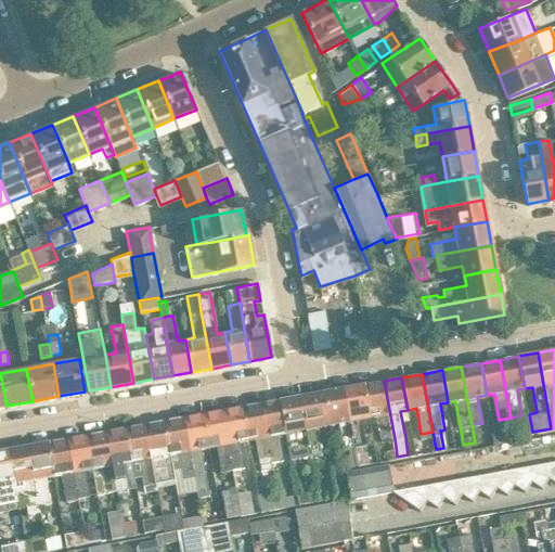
[(383,441),(395,439),(384,381),(364,385),(371,416),(378,415),(383,441)]
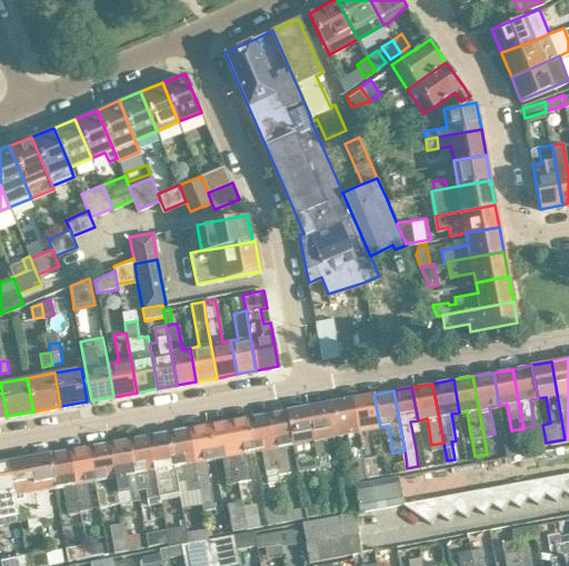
[(373,395),(353,398),(363,457),(376,455),(371,429),(380,427),(373,395)]
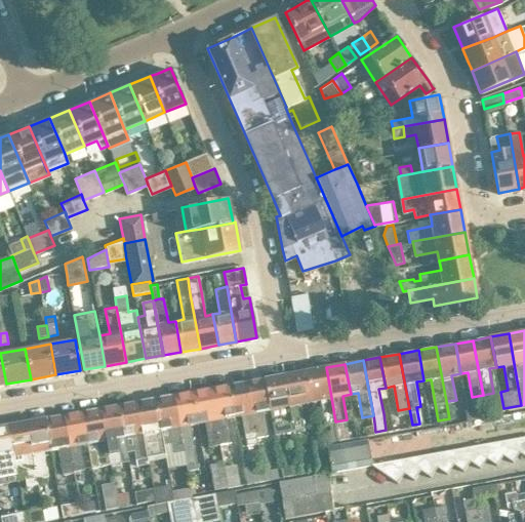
[(337,429),(335,422),(326,367),(306,370),(309,387),(305,387),(308,402),(312,401),(322,399),(326,424),(330,423),(333,439),(338,438),(337,429)]
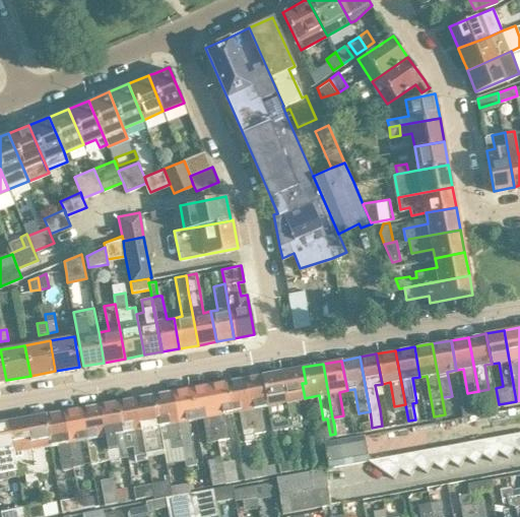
[(303,367),(282,371),(291,426),(294,436),(305,434),(303,423),(299,399),(305,398),(302,383),(306,383),(303,367)]
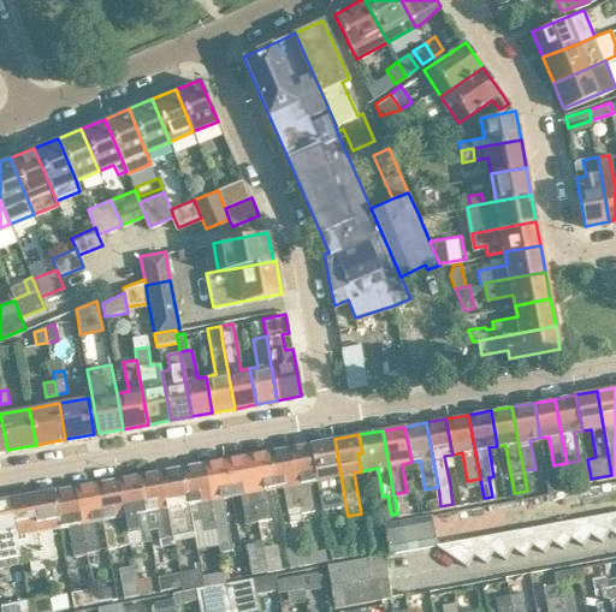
[(335,439),(313,443),(319,479),(325,507),(345,504),(335,439)]
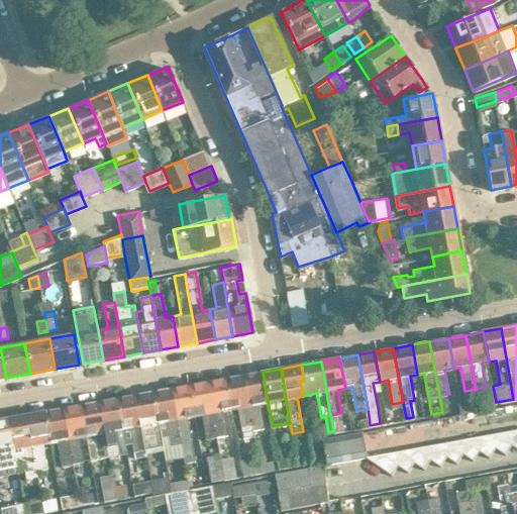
[(263,372),(243,376),(253,429),(264,427),(260,404),(268,402),(263,372)]
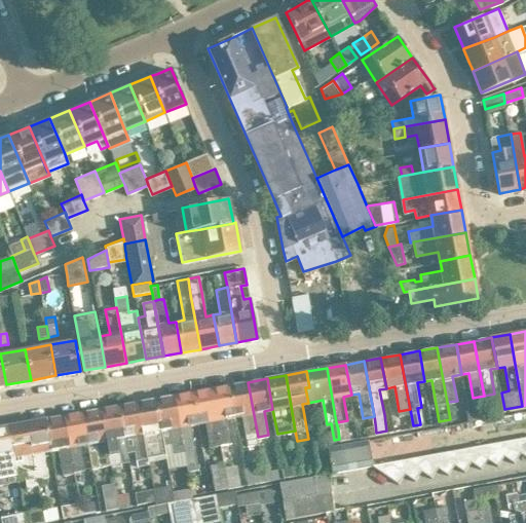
[(248,382),(229,385),(235,416),(242,415),(248,444),(258,442),(258,437),(248,382)]
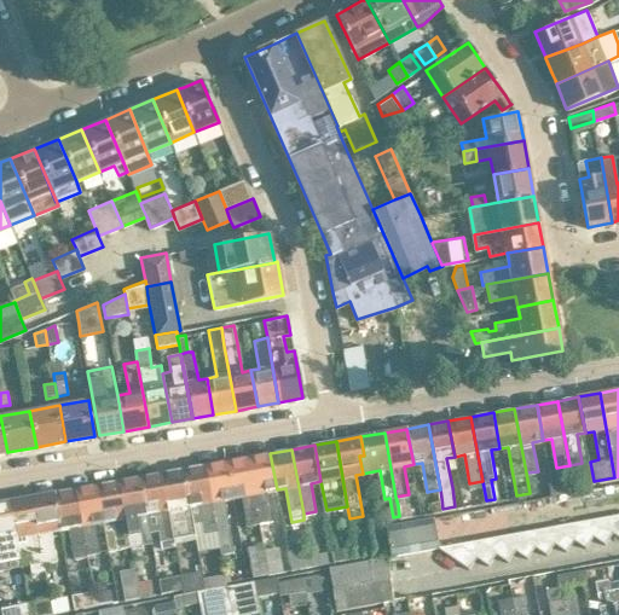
[(267,492),(277,489),(270,453),(250,457),(261,521),(272,520),(267,492)]
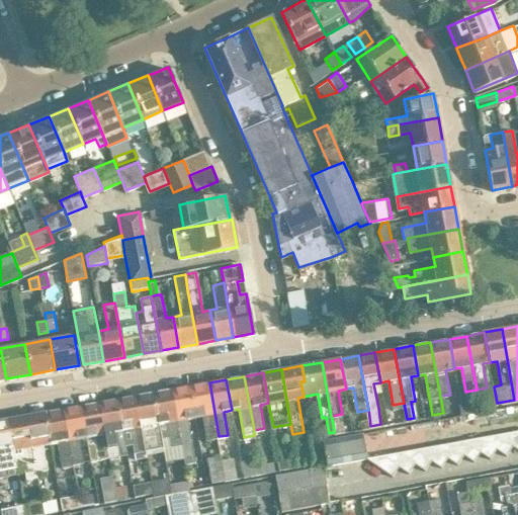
[(209,382),(190,387),(196,417),(202,416),(206,438),(219,436),(209,382)]
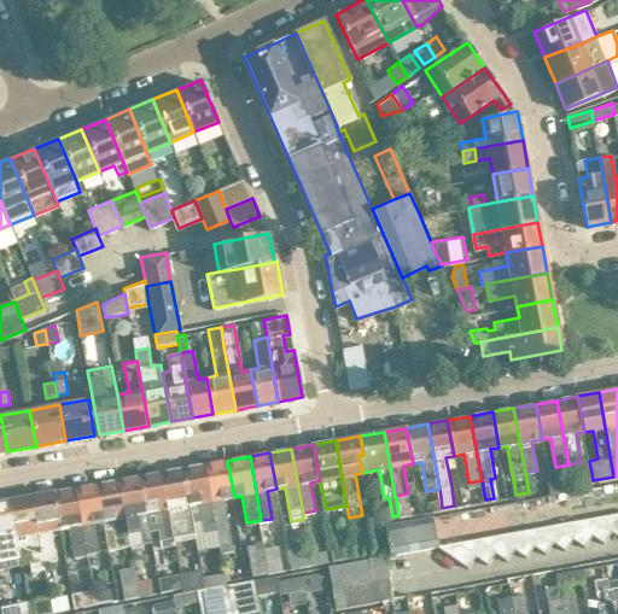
[(205,465),(217,528),(221,551),(234,549),(229,526),(225,498),(234,497),(227,461),(205,465)]
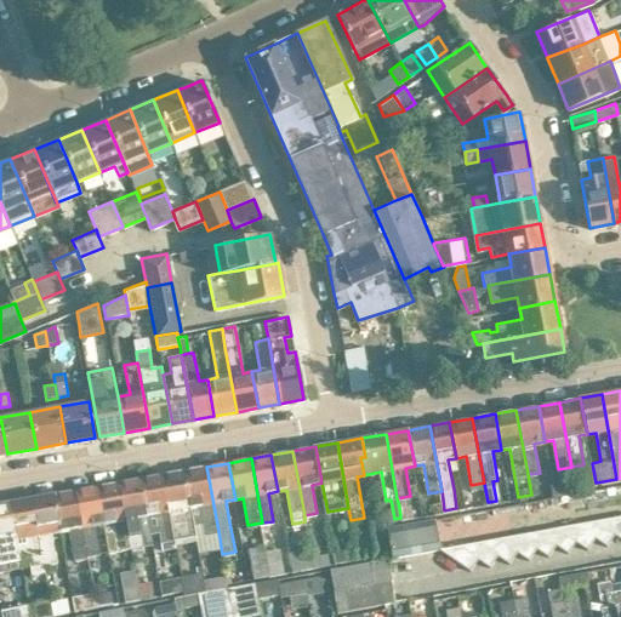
[(205,533),(218,531),(206,467),(184,470),(194,520),(203,519),(205,533)]
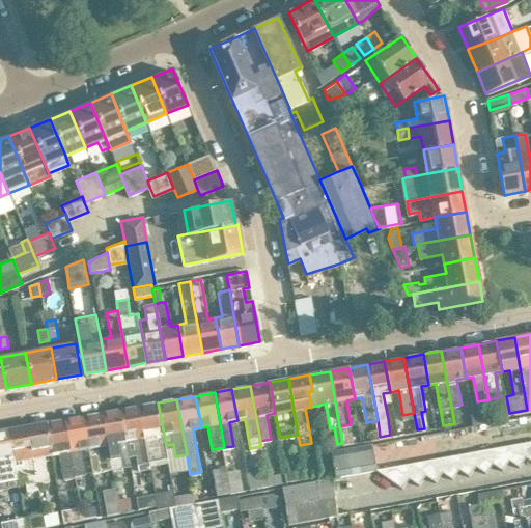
[(158,403),(140,406),(150,462),(160,460),(168,459),(166,445),(158,403)]
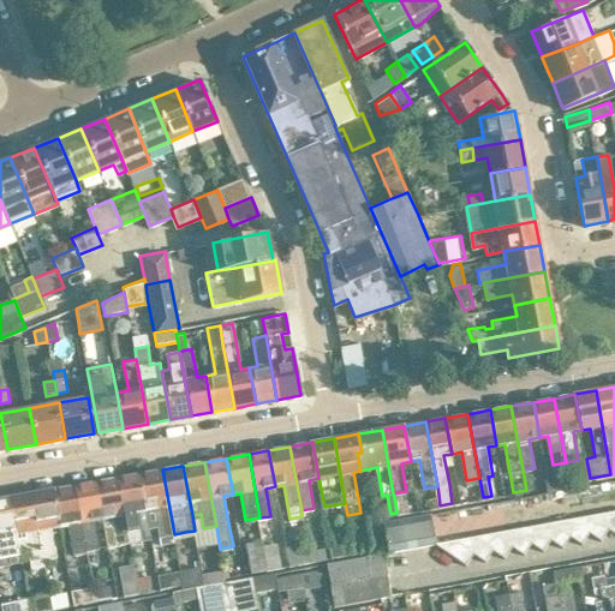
[(162,469),(139,474),(150,527),(157,526),(160,543),(175,540),(174,534),(162,469)]
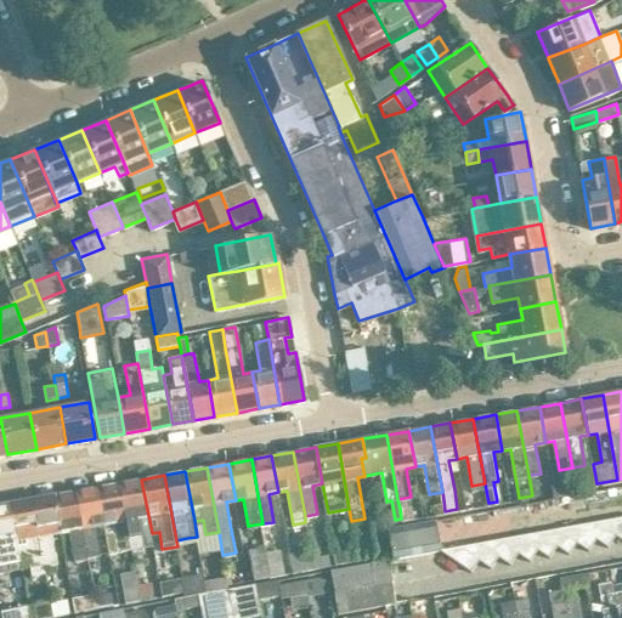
[(153,544),(152,533),(141,480),(120,483),(131,549),(153,544)]
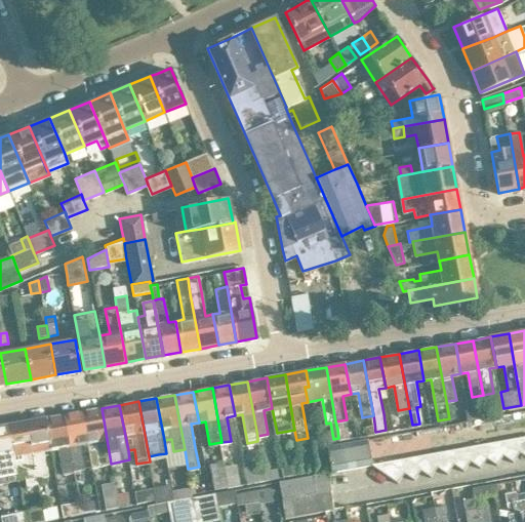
[(102,408),(83,411),(89,442),(93,467),(111,464),(102,408)]
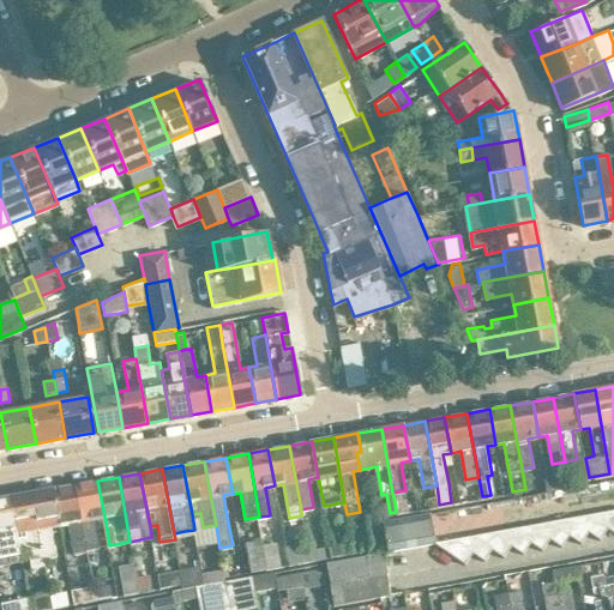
[(97,481),(76,485),(88,549),(98,547),(94,519),(104,517),(97,481)]
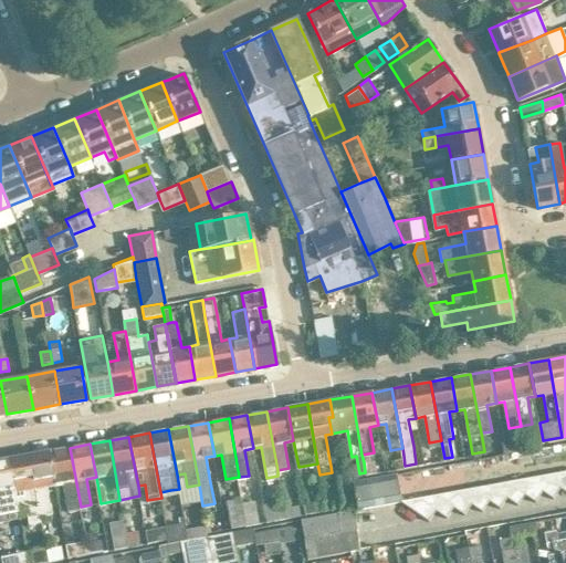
[(69,509),(81,507),(70,448),(50,451),(56,485),(64,483),(69,509)]
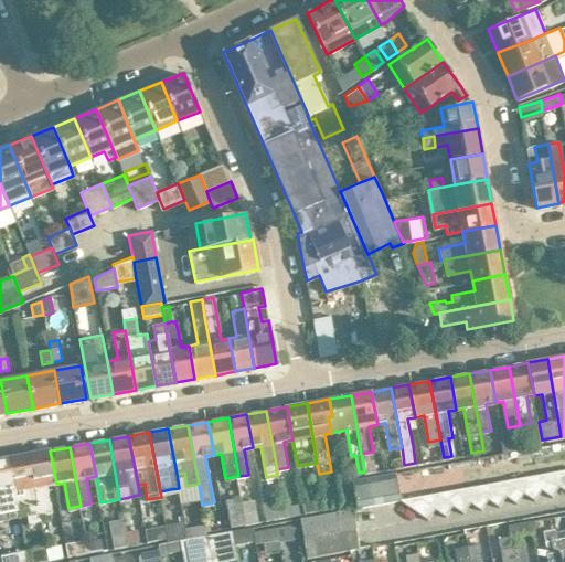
[(50,451),(30,454),(40,513),(52,511),(48,486),(56,484),(50,451)]
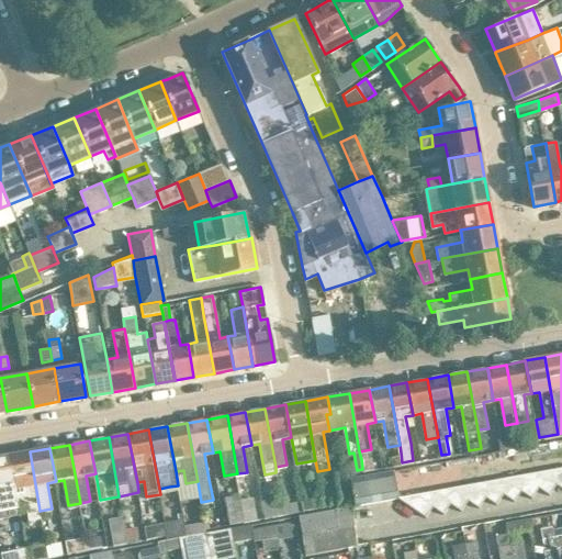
[(42,517),(40,511),(30,451),(10,455),(20,507),(27,506),(30,520),(42,517)]
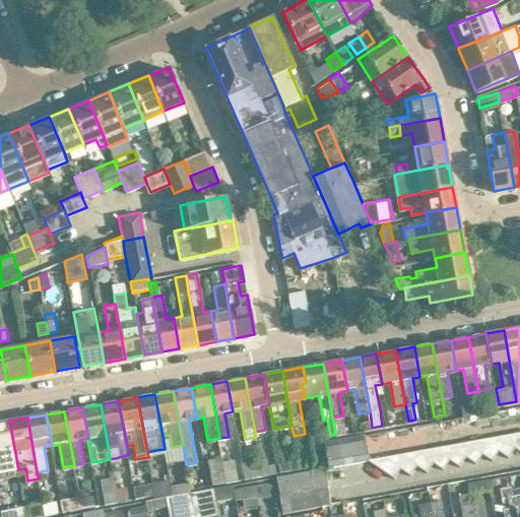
[(364,429),(372,428),(371,418),(363,419),(364,429)]
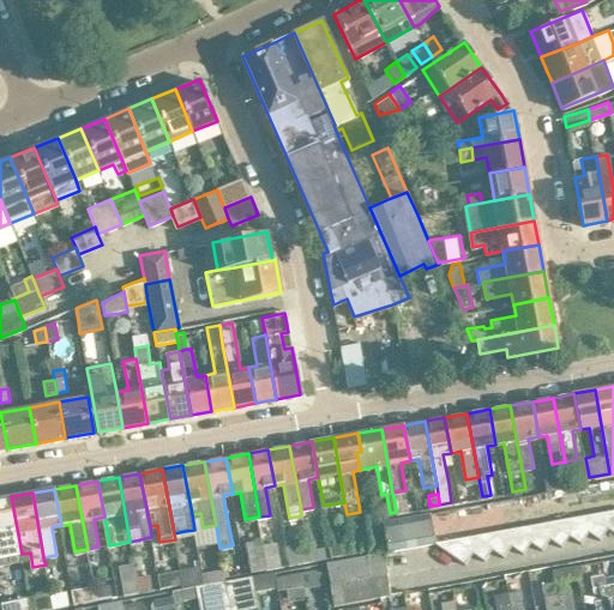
[(0,563),(23,560),(22,554),(11,496),(0,499),(0,563)]
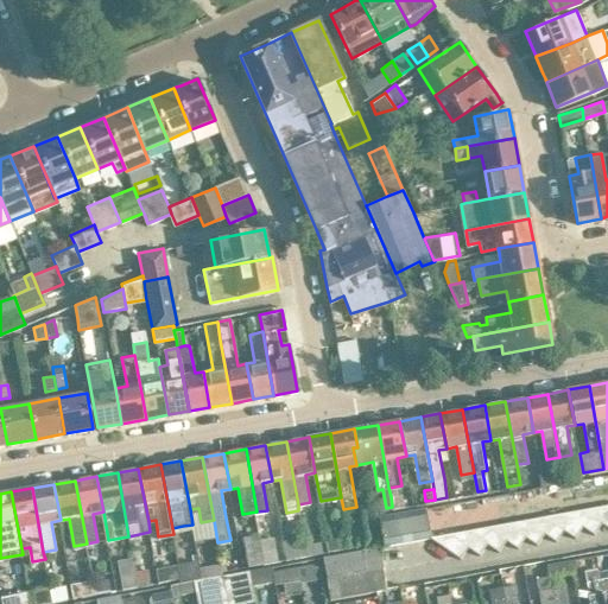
[(404,495),(391,496),(392,507),(405,504),(404,495)]
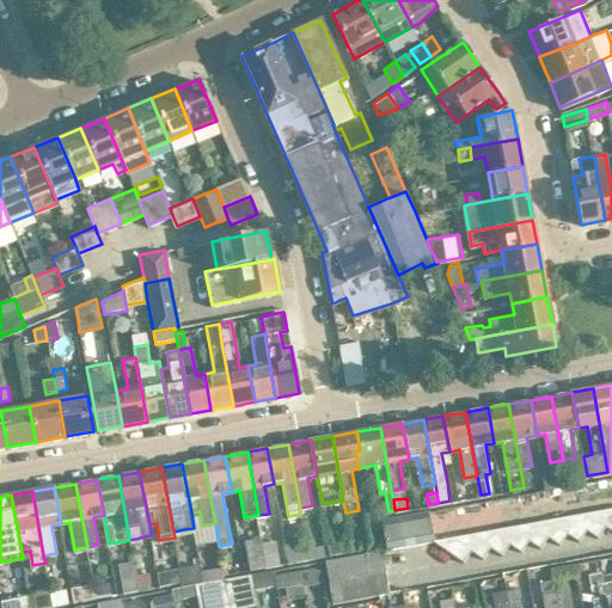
[(446,507),(450,529),(481,524),(477,502),(446,507)]
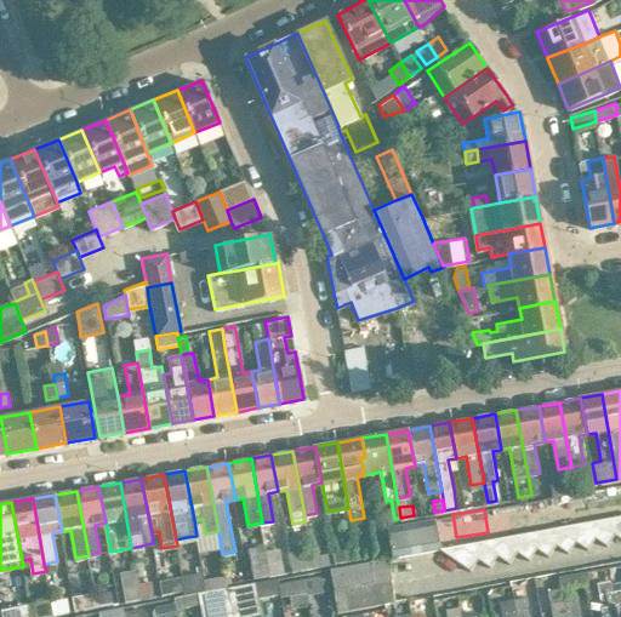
[(620,514),(596,520),(615,533),(620,537),(620,514)]
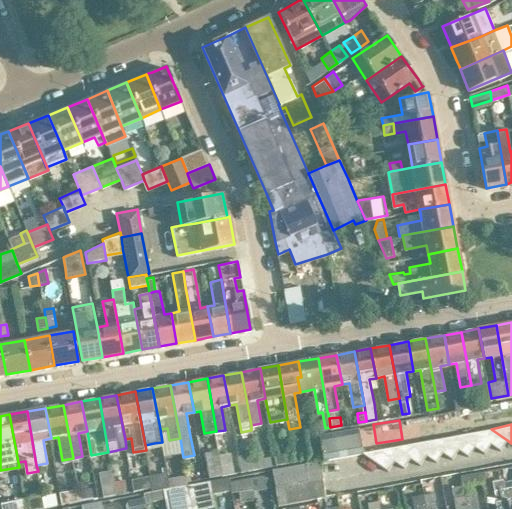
[(363,452),(359,427),(319,434),(324,459),(363,452)]
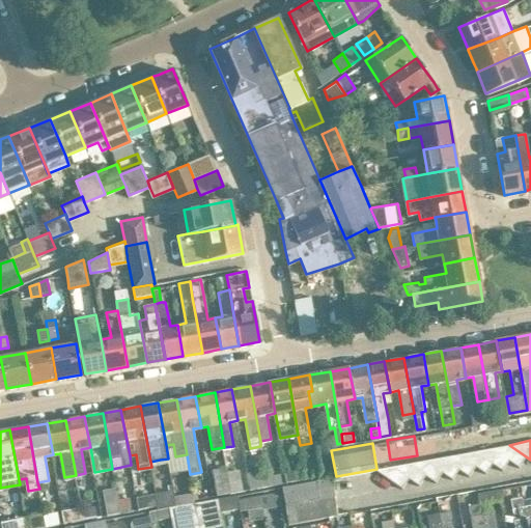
[(509,445),(493,448),(509,460),(519,466),(526,456),(509,445)]
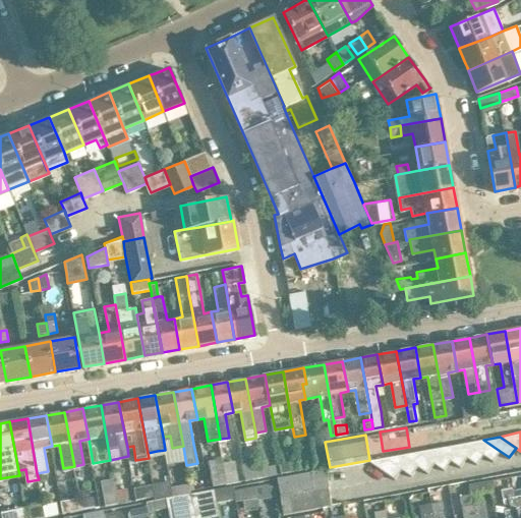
[(483,440),(467,443),(483,454),(493,460),(500,451),(483,440)]
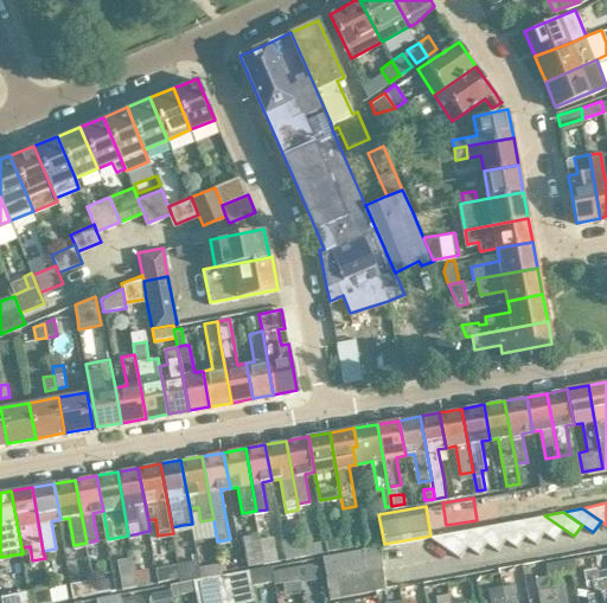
[(544,515),(525,519),(543,532),(555,539),(563,528),(544,515)]
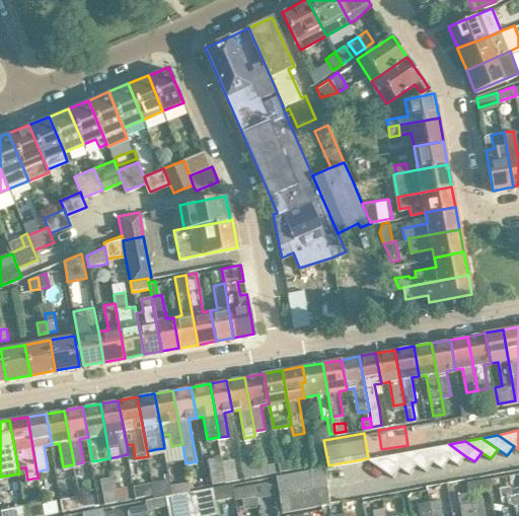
[(449,444),(433,446),(448,457),(458,464),(464,455),(449,444)]
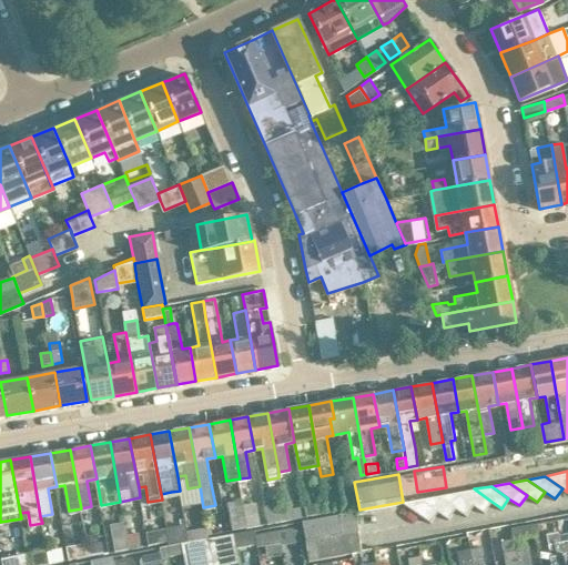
[(474,488),(456,492),(473,504),(484,512),(490,501),(474,488)]
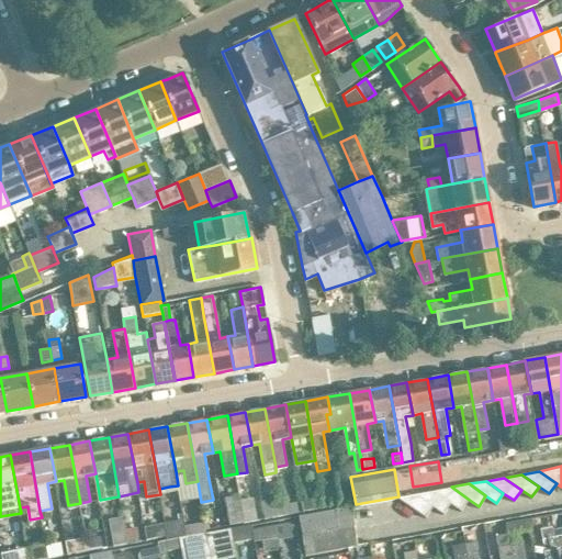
[(451,487),(434,490),(450,502),(461,510),(468,499),(451,487)]
